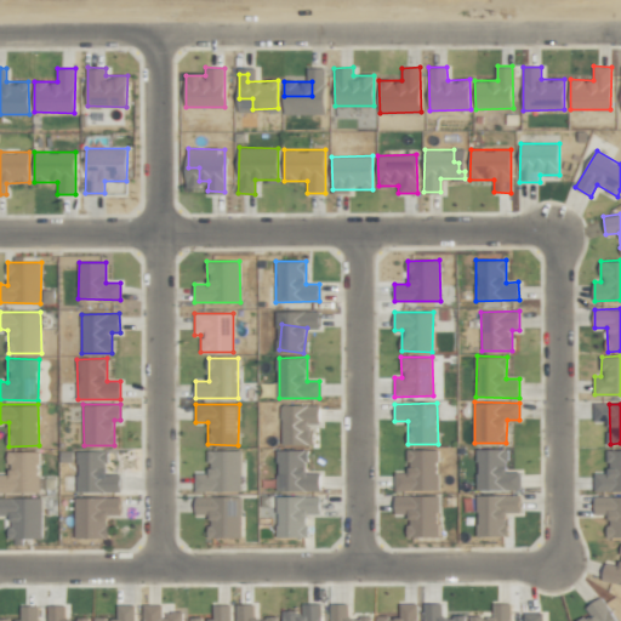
[(312,444),(312,425),(320,425),(319,405),(281,405),(281,445),(312,444)]
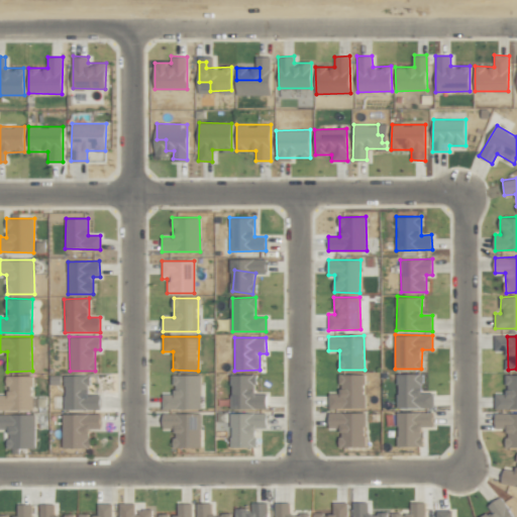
[(329,409),(365,408),(365,374),(339,375),(339,394),(329,394),(329,409)]
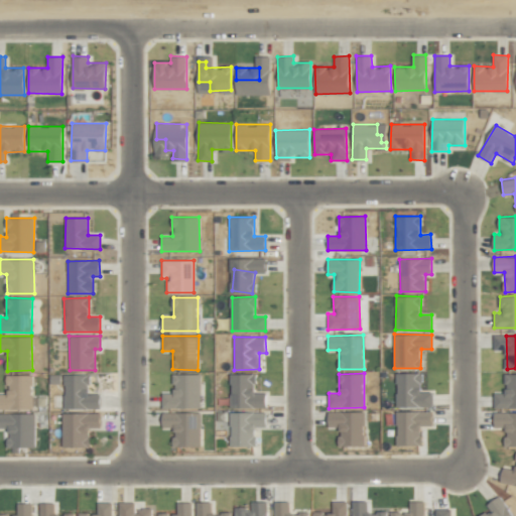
[(396,407),(431,406),(431,392),(421,392),(421,373),(396,373),(396,407)]
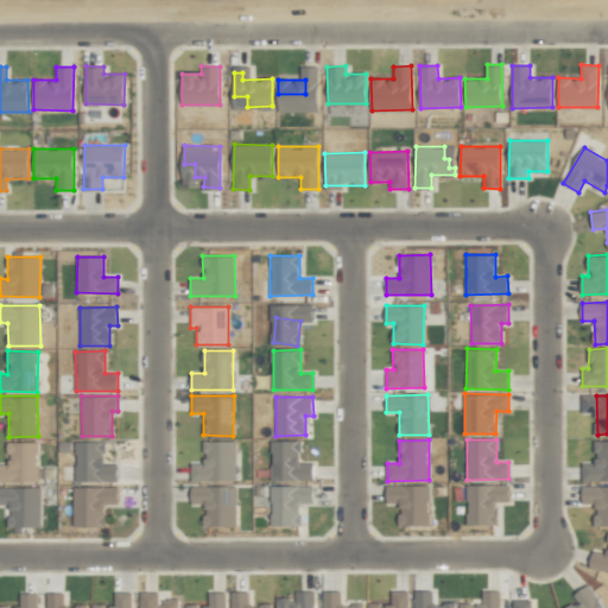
[(118,482),(118,464),(105,463),(106,442),(76,441),(76,481),(118,482)]
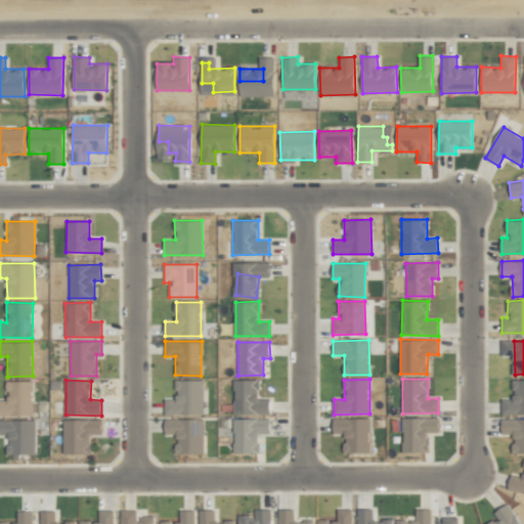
[(203,380),(176,380),(175,399),(165,399),(165,415),(203,415),(203,380)]
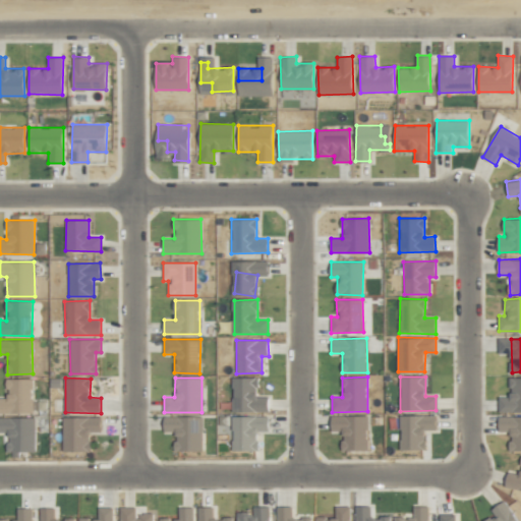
[(233,378),(232,411),(269,412),(269,396),(257,396),(257,378),(233,378)]
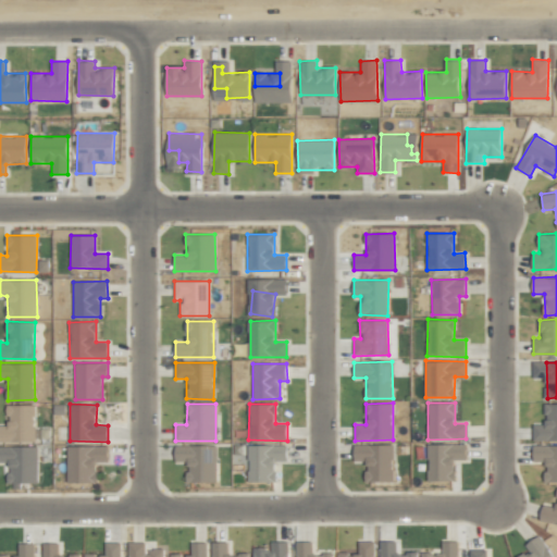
[(556,404),(544,404),(544,424),(533,424),(533,440),(556,440),(556,404)]
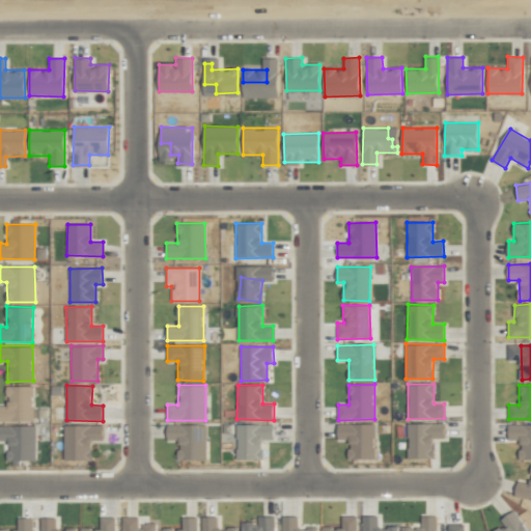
[(32,386),(6,386),(7,406),(0,406),(0,421),(33,421),(32,386)]
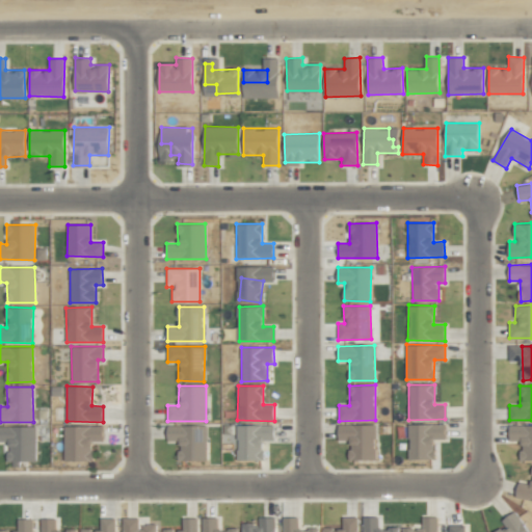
[(238,460),(264,460),(263,441),(274,440),(274,424),(237,425),(238,460)]
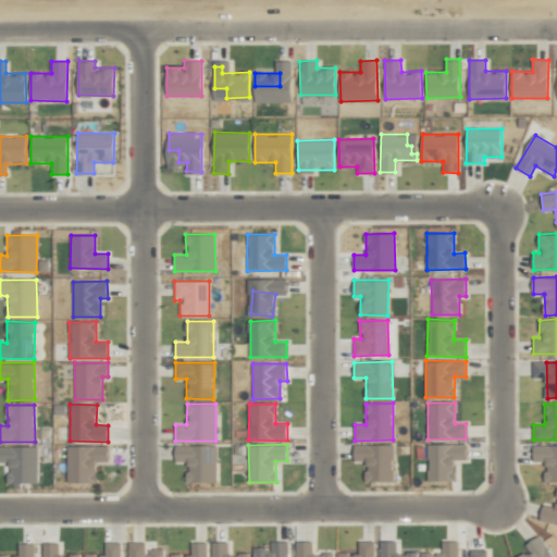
[(394,481),(393,444),(354,445),(355,461),(366,461),(367,482),(394,481)]
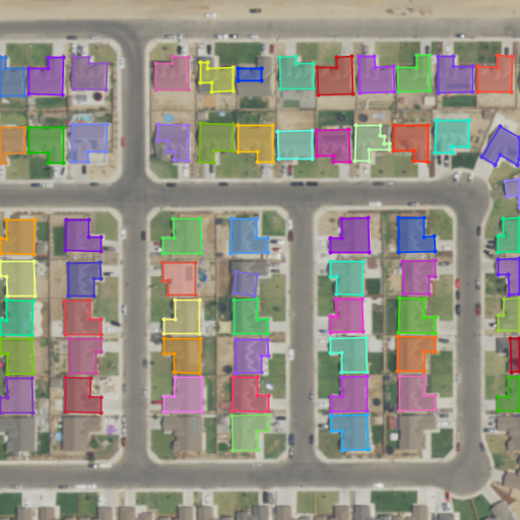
[(436,429),(435,414),(399,415),(399,449),(425,448),(425,429),(436,429)]
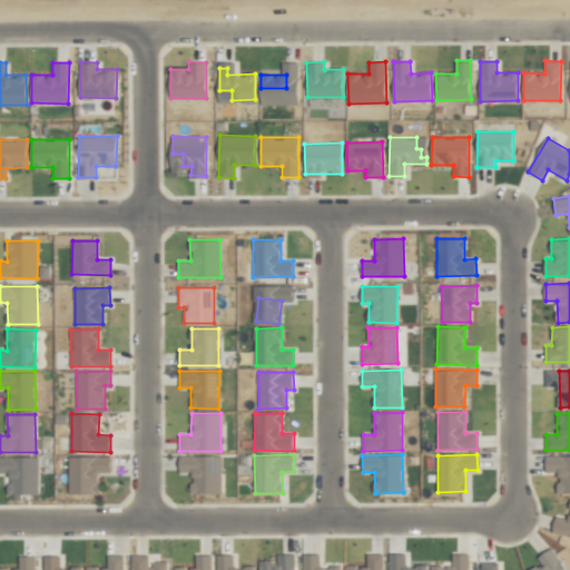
[(38,495),(38,457),(0,455),(0,472),(8,473),(8,494),(38,495)]
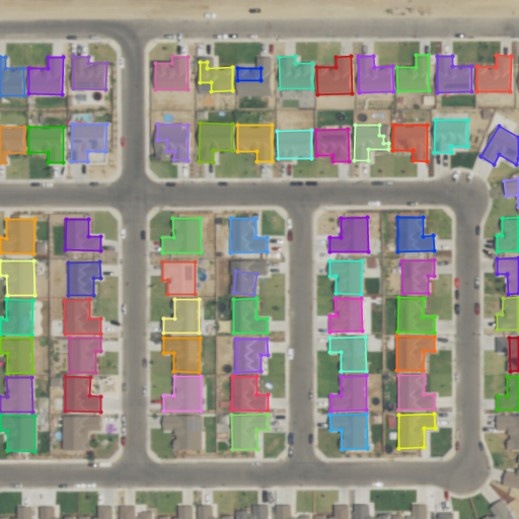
[(202,415),(163,415),(163,430),(174,430),(174,449),(203,448),(202,415)]
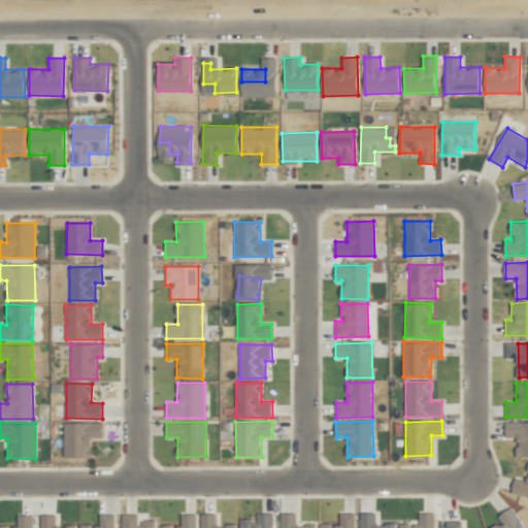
[(516,457),(527,457),(527,422),(506,422),(505,437),(517,437),(516,457)]
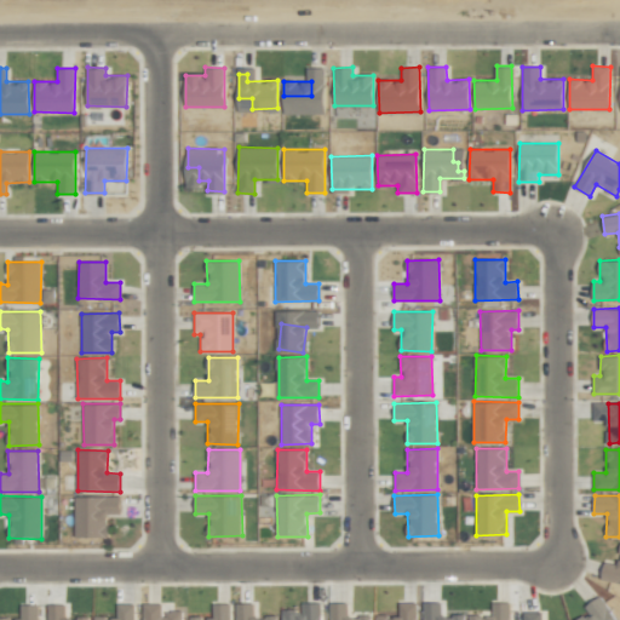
[(75,497),(74,537),(108,538),(108,514),(121,514),(121,497),(75,497)]
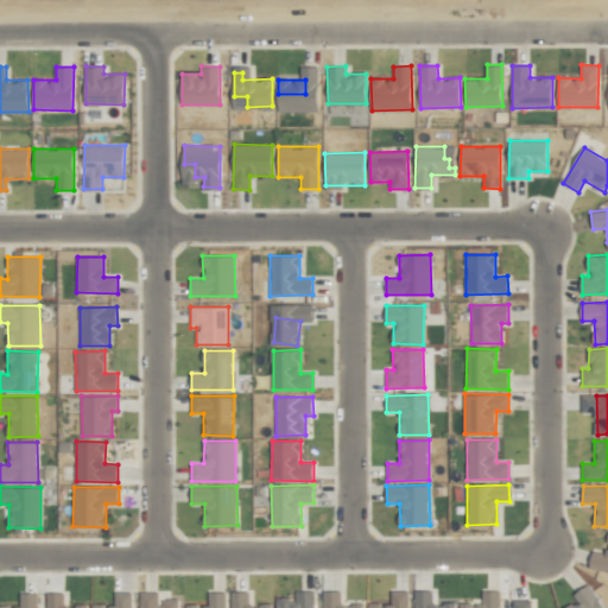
[(589,568),(607,571),(607,540),(606,553),(593,551),(589,568)]
